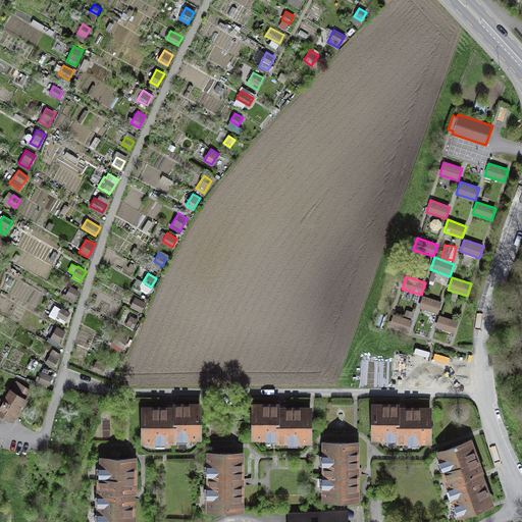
[(64,294),(62,297),(71,303),(79,291),(70,286),(65,295),(64,294)]
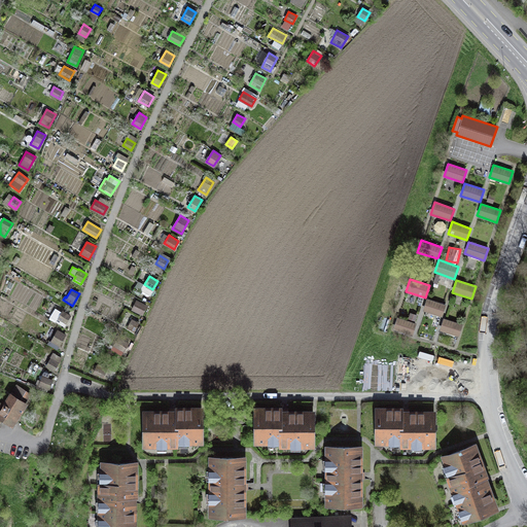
[(446,305),(426,299),(422,310),(442,317),(446,305)]
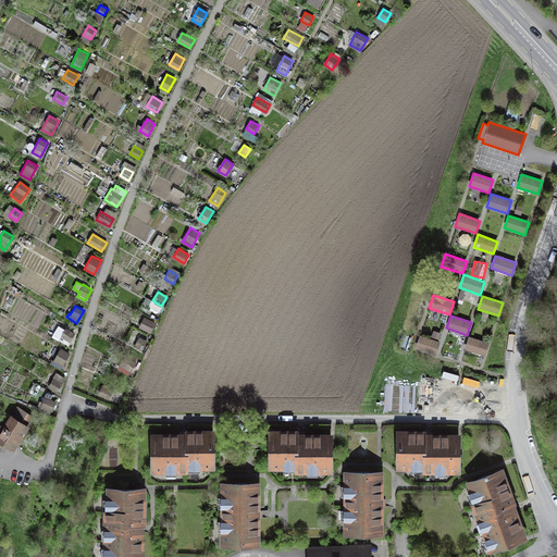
[(150,331),(155,322),(144,318),(139,326),(150,331)]
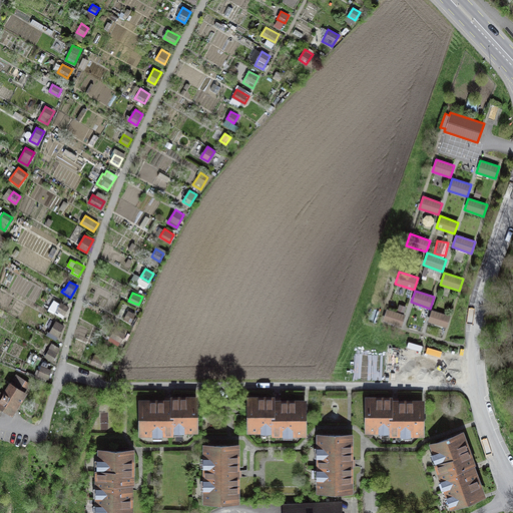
[(68,308),(60,303),(56,311),(64,316),(68,308)]
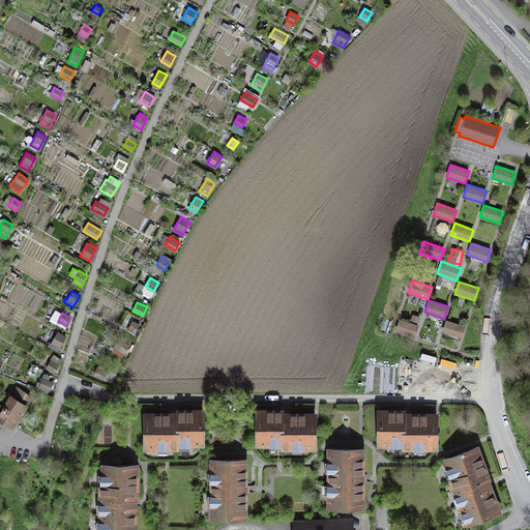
[(418,326),(399,319),(395,330),(415,336),(418,326)]
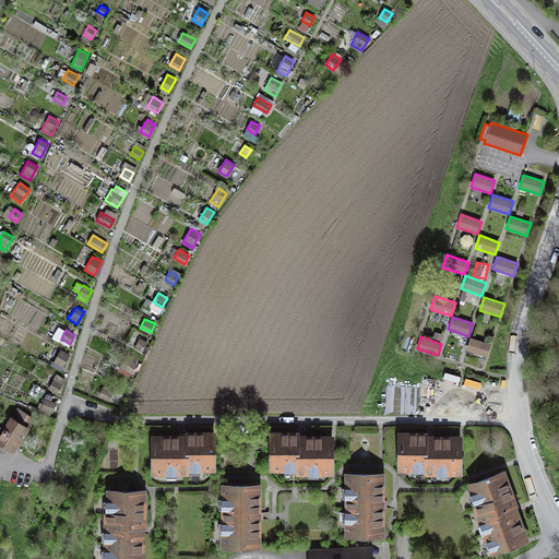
[(142,351),(146,342),(140,339),(135,347),(142,351)]
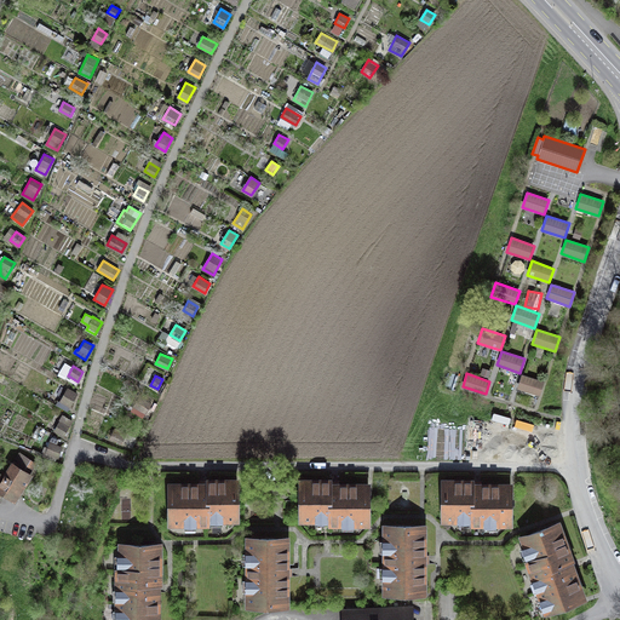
[(544,383),(522,375),(517,389),(539,396),(544,383)]
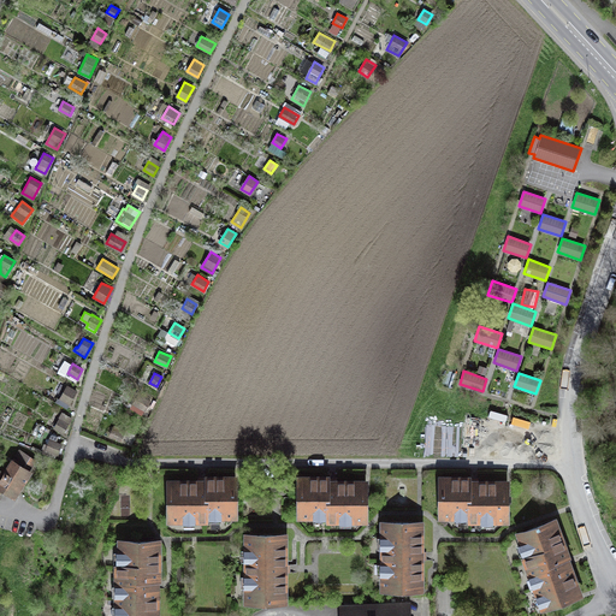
[(67,386),(60,398),(69,403),(76,391),(67,386)]
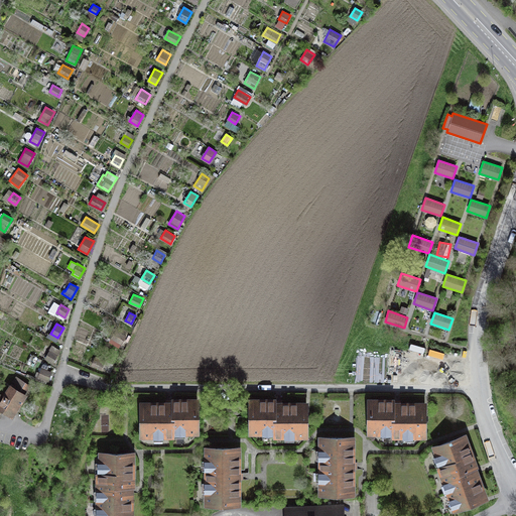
[(111,339),(121,344),(127,335),(117,329),(111,339)]
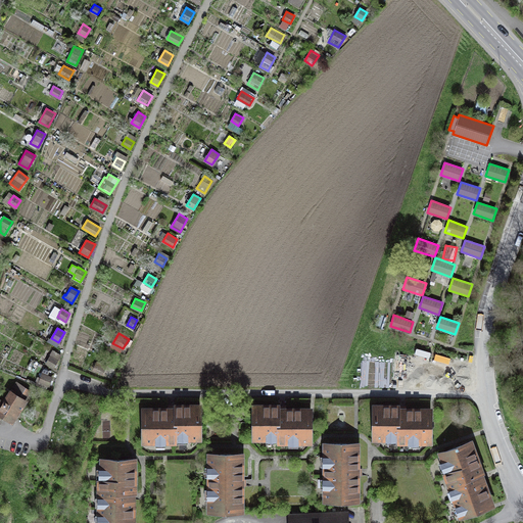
[(58,360),(50,355),(45,364),(53,369),(58,360)]
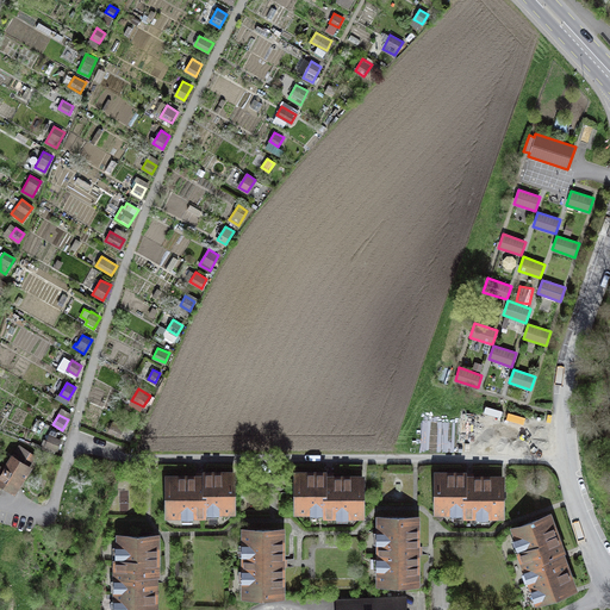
[(124,427),(113,422),(109,431),(119,437),(124,427)]
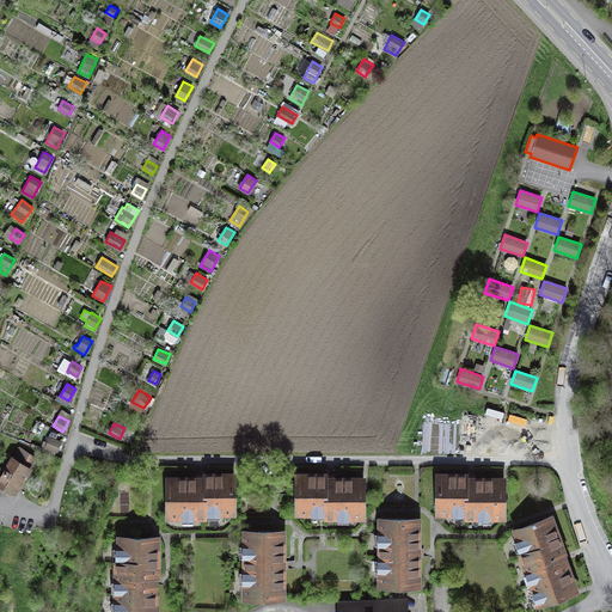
[(56,452),(61,441),(49,436),(44,447),(56,452)]
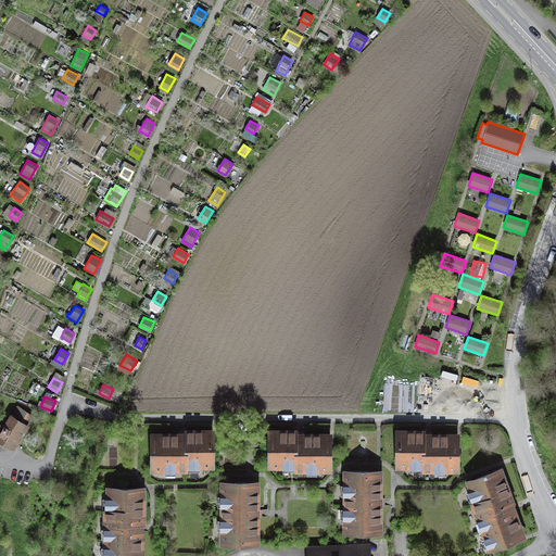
[(0,431),(0,440),(13,450),(28,426),(26,425),(33,416),(17,406),(11,415),(0,431)]
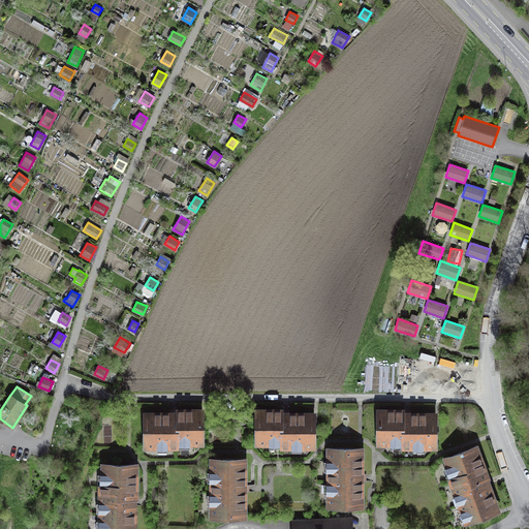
[(179,446),(179,442),(191,442),(191,443),(203,443),(203,411),(177,411),(177,415),(170,415),(170,414),(146,414),(145,446),(156,446),(156,445),(169,445),(169,446),(179,446)]
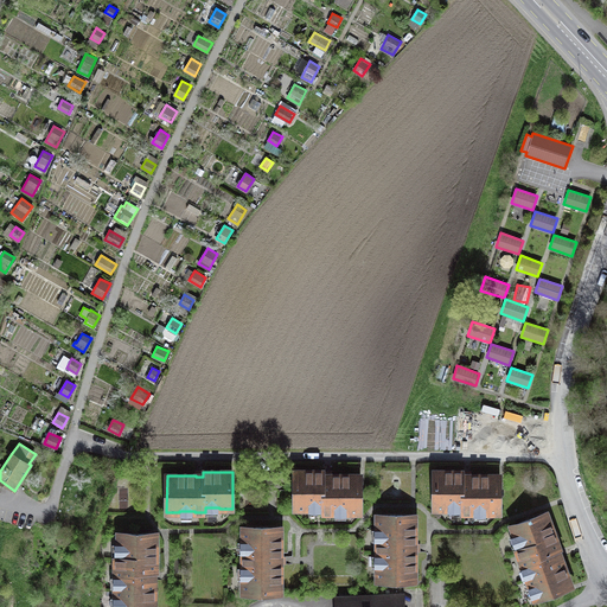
[(349,512),(360,512),(360,475),(331,475),(331,477),(324,477),(324,472),(295,472),(295,509),(307,509),(307,508),(323,508),(323,512),(333,512),(333,511),(349,511),(349,512)]
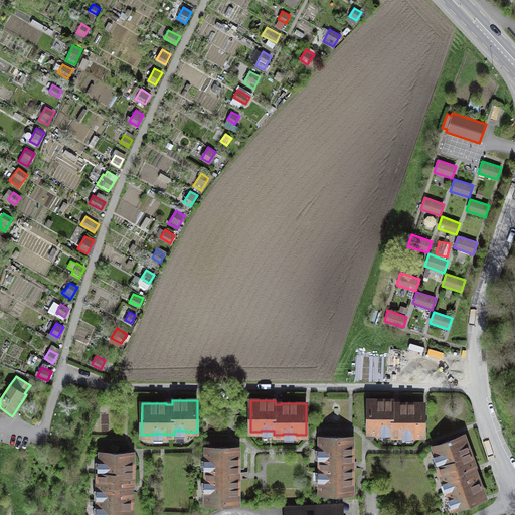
[(413,435),(423,435),(423,404),(399,404),(393,404),(393,400),(368,400),(368,432),(379,432),(379,431),(391,431),(391,435),(400,435),(400,434),(413,434),(413,435)]
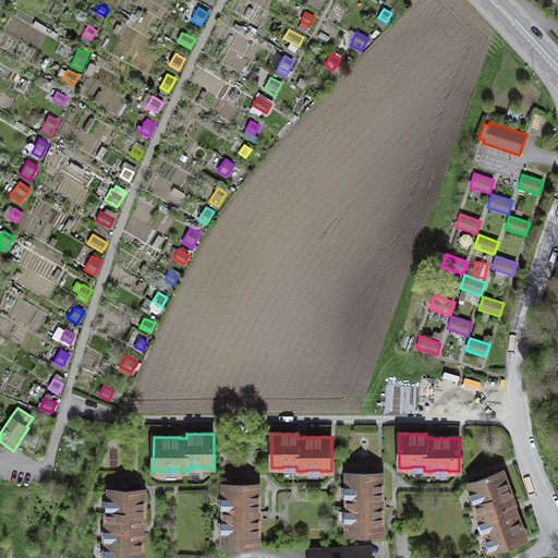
[(471,483),(478,504),(476,505),(482,522),(483,521),(486,531),(485,531),(488,540),(489,538),(494,550),(524,540),(514,512),(512,513),(510,507),(513,506),(501,472),(471,483)]
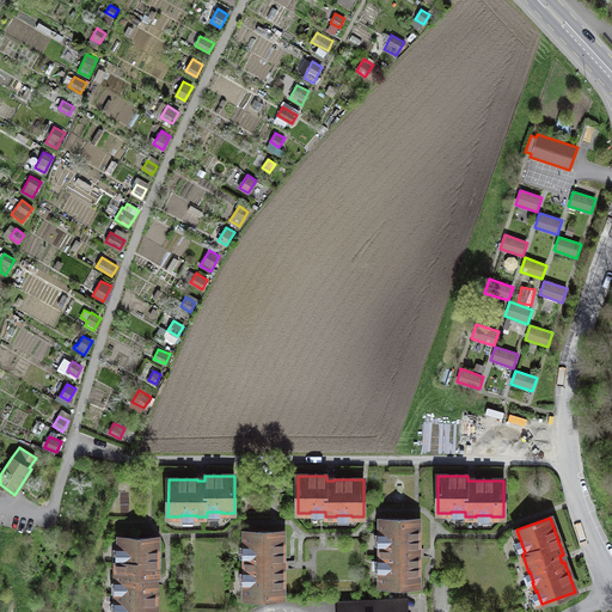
[(381,586),(418,586),(418,556),(417,556),(417,549),(418,549),(418,520),(381,520),(381,532),(383,532),(383,548),(381,548),(381,557),(383,558),(383,573),(381,573),(381,586)]
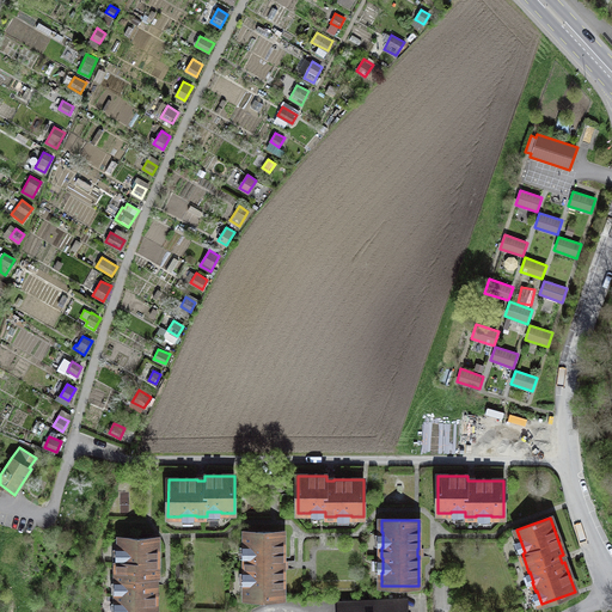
[(245,598),(282,598),(282,569),(282,562),(282,532),(245,532),(245,544),(248,544),(248,560),(245,560),(245,570),(248,570),(248,586),(245,586),(245,598)]
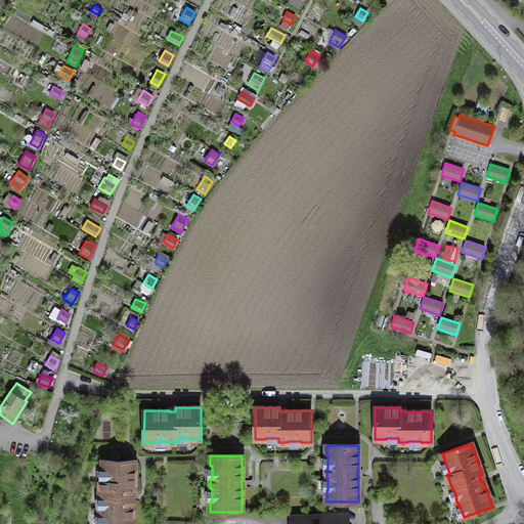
[(101,523),(132,523),(132,500),(130,500),(130,494),(134,494),(134,461),(103,461),(103,481),(100,481),(100,498),(101,498),(101,507),(100,507),(100,516),(101,516),(101,523)]
